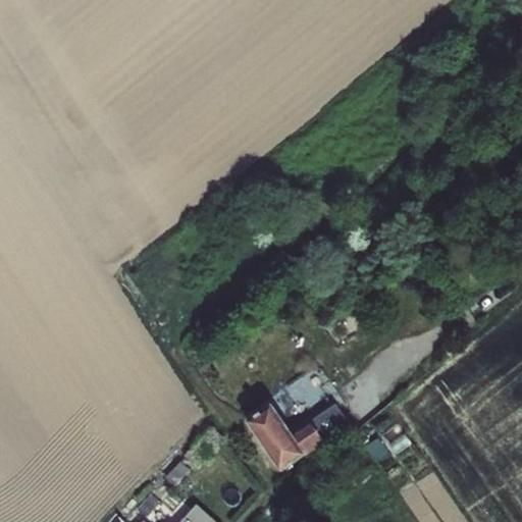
[(248,421),(281,472),(307,455),(294,435),(273,405),(248,421)]
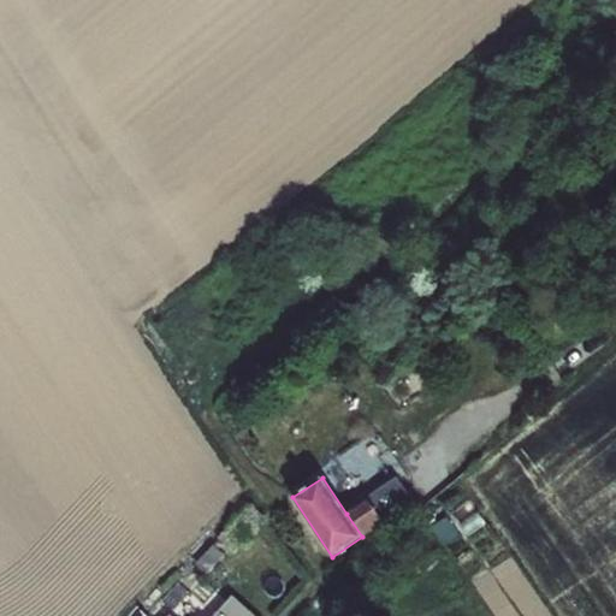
[(366,498),(385,522),(401,511),(379,479),(372,484),(375,490),(365,496),(366,498)]
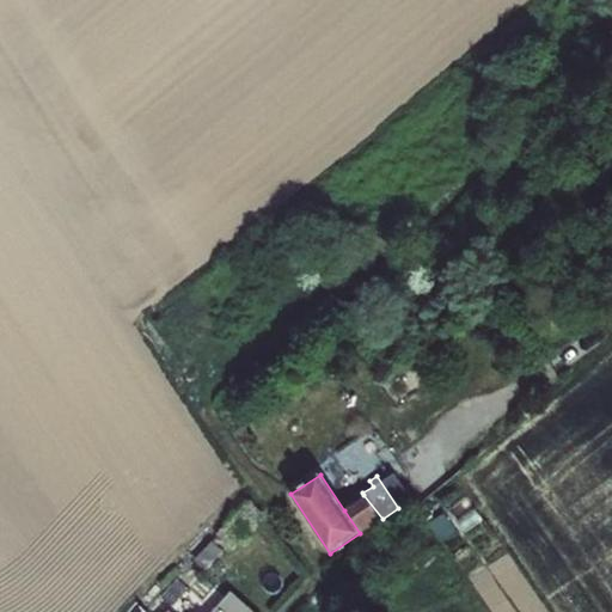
[(344,510),(360,533),(383,519),(363,495),(344,510)]
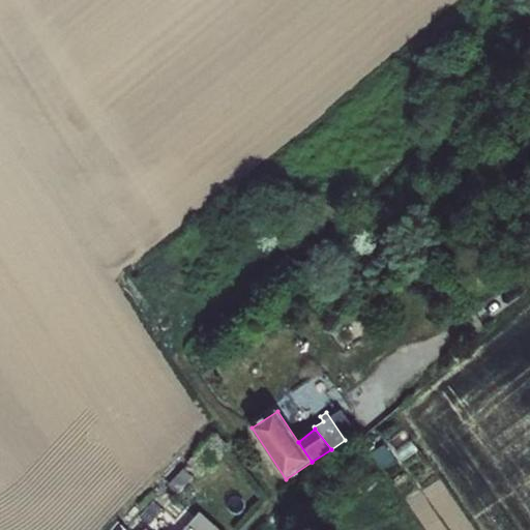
[(380,470),(394,464),(386,446),(373,451),(380,470)]
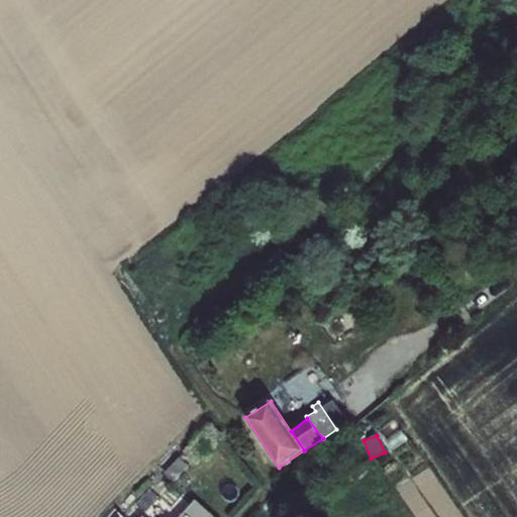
[(123,516),(139,516),(129,507),(122,515),(123,516)]
